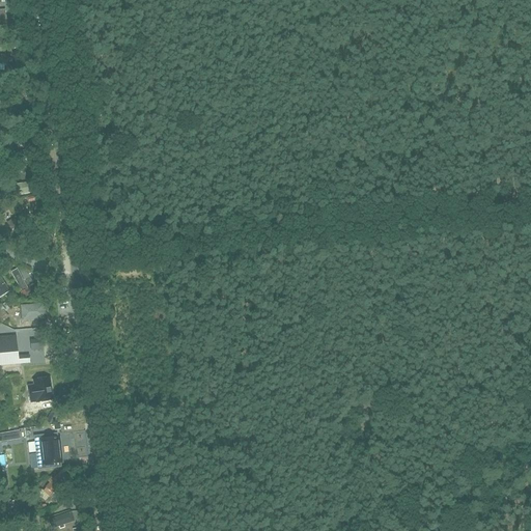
[(28,89),(24,85),(16,91),(27,105),(31,102),(25,92),(28,89)]
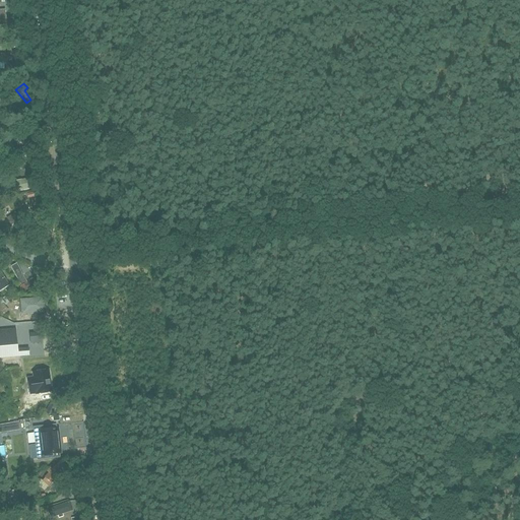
[(38,178),(31,167),(14,177),(20,188),(38,178)]
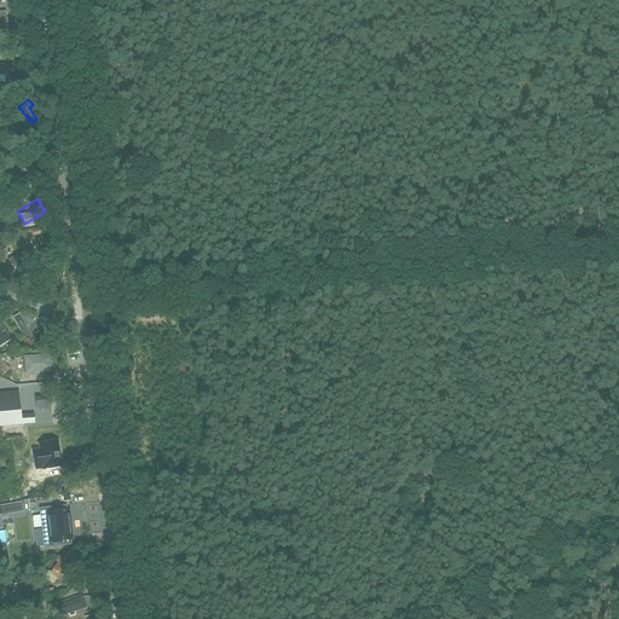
[(30,246),(24,249),(7,260),(13,271),(21,266),(23,270),(33,264),(30,260),(36,256),(30,246)]
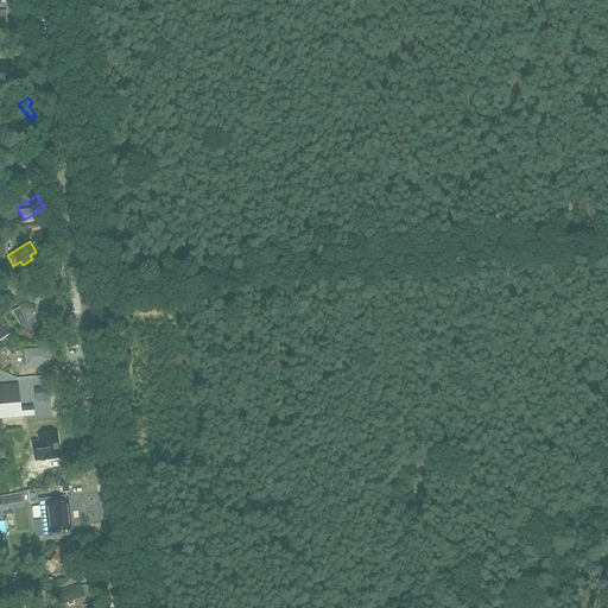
[(32,325),(21,314),(14,320),(31,340),(44,329),(38,321),(32,325)]
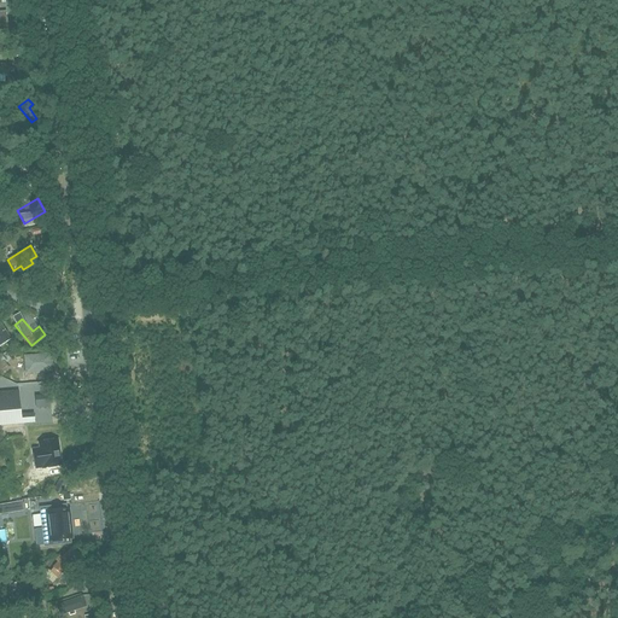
[(0,320),(0,345),(11,338),(0,320)]
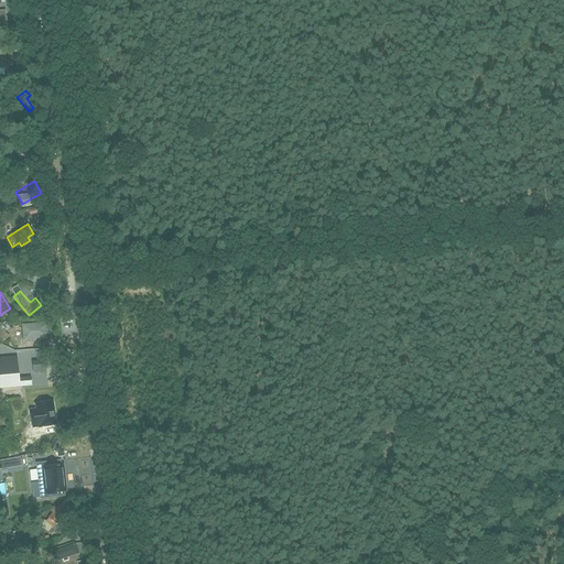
[(46,322),(21,324),(23,342),(49,339),(46,322)]
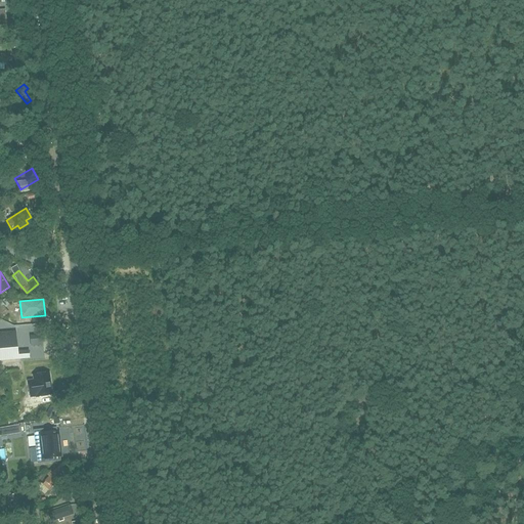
[(41,345),(40,336),(39,336),(38,323),(27,323),(28,337),(20,338),(22,347),(41,345)]
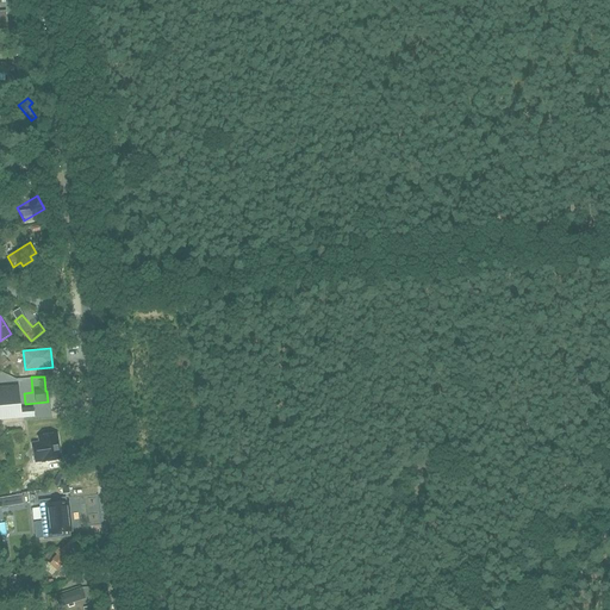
[(0,418),(22,417),(26,417),(25,409),(22,409),(18,385),(0,386),(0,418)]
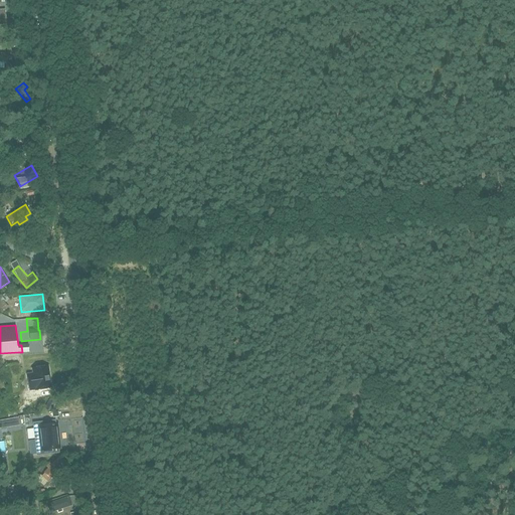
[(35,390),(50,388),(48,375),(46,375),(45,367),(33,369),(33,374),(27,375),(29,389),(35,388),(35,390)]
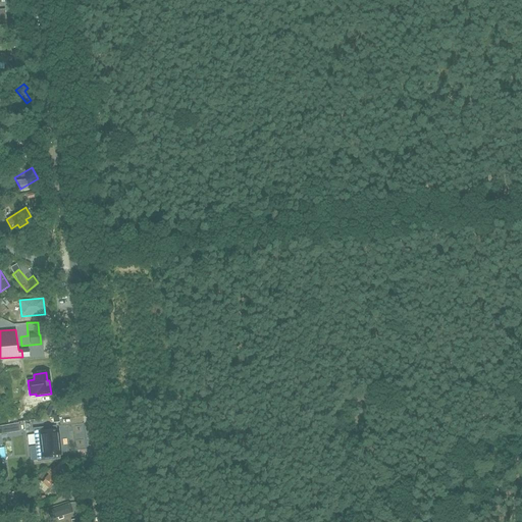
[(50,405),(45,414),(52,417),(57,408),(50,405)]
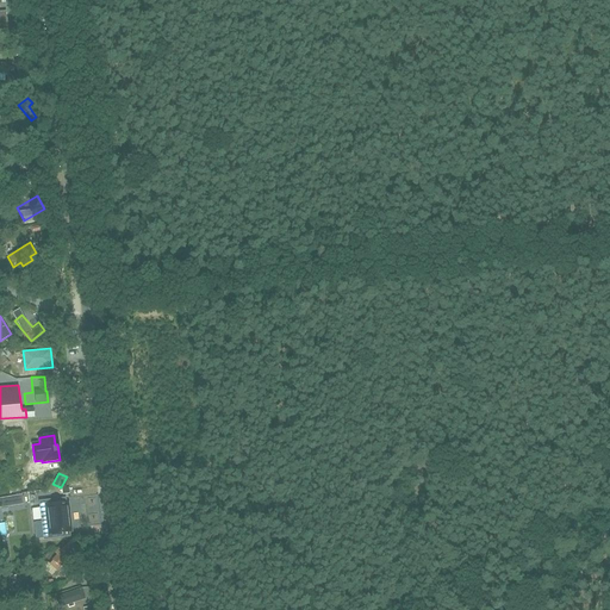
[(8,497),(0,497),(0,506),(10,505),(8,497)]
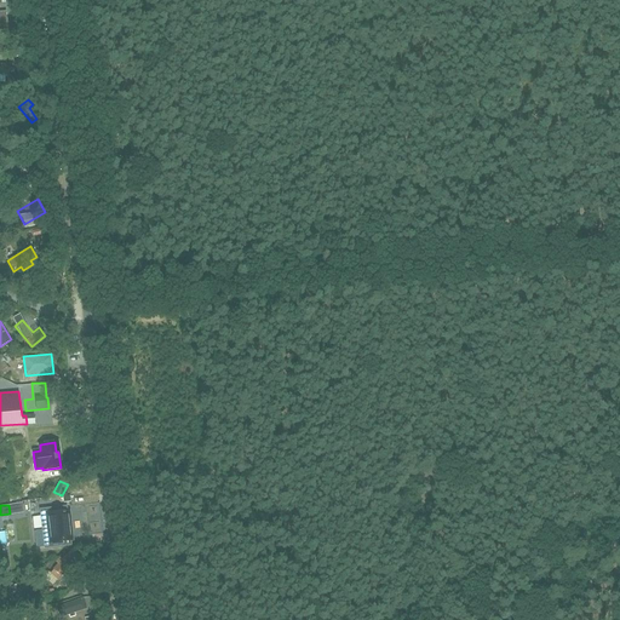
[(65,506),(40,510),(44,549),(70,545),(70,540),(73,540),(69,511),(67,511),(65,506)]
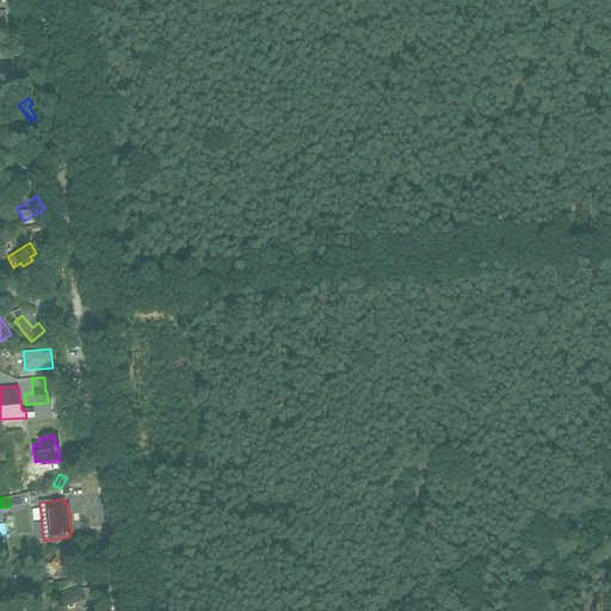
[(73,553),(76,549),(69,543),(66,547),(66,545),(49,565),(56,572),(74,554),(73,553)]
